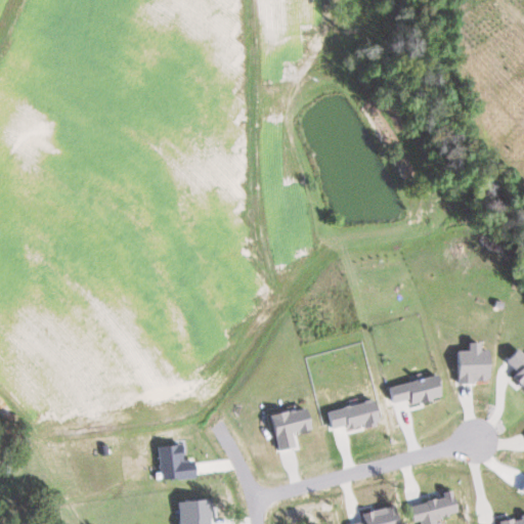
[(523,388),(523,355),(516,348),(505,361),(518,373),(513,378),(523,388)]
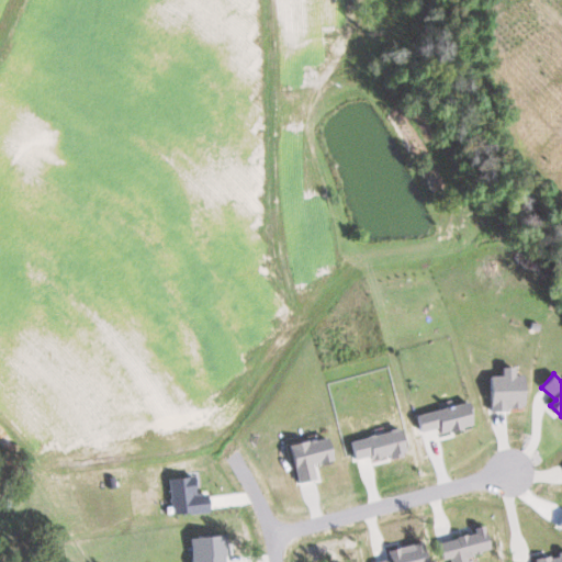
[(490,377),(490,411),(523,409),(523,375),(490,377)]
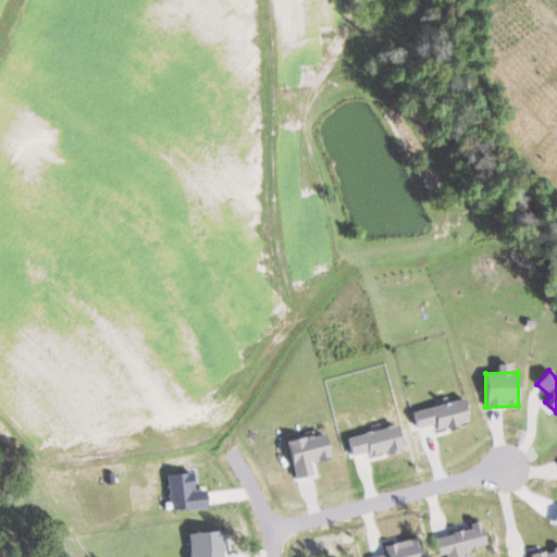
[(411,412),(416,429),(434,423),(435,431),(469,422),(462,398),(411,412)]
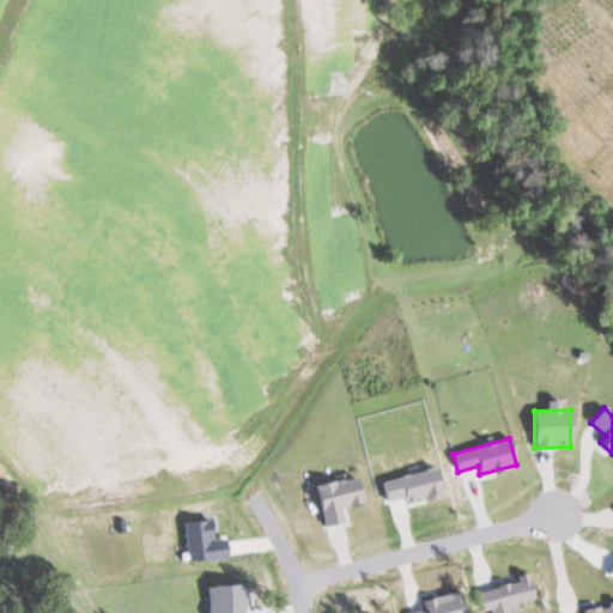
[(381,481),(386,502),(404,497),(406,503),(441,495),(435,468),(381,481)]
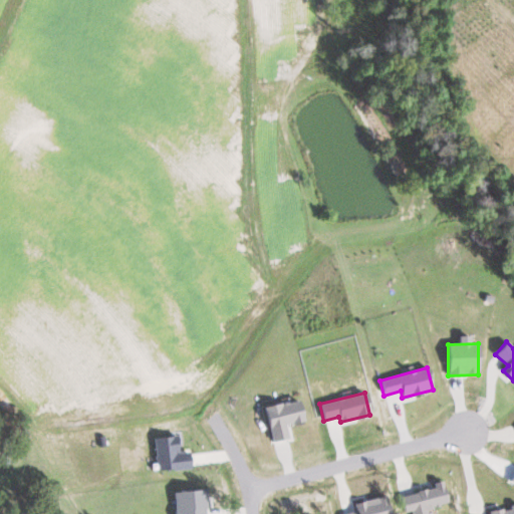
[(303,421),(297,400),(263,409),(272,443),(288,438),(285,426),(303,421)]
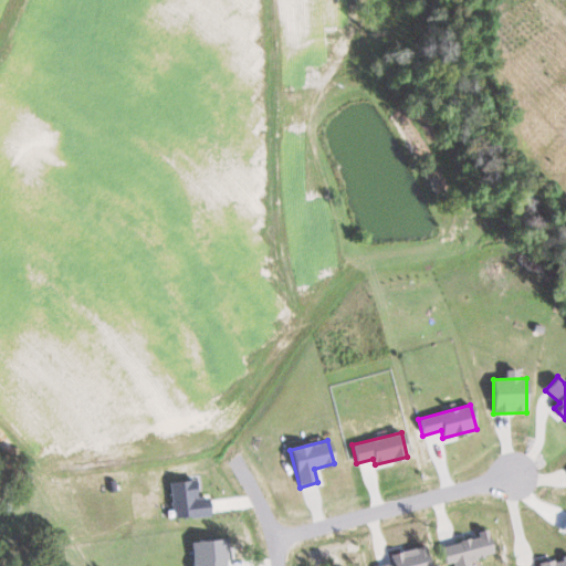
[(175,520),(209,515),(207,499),(197,500),(195,480),(170,483),(175,520)]
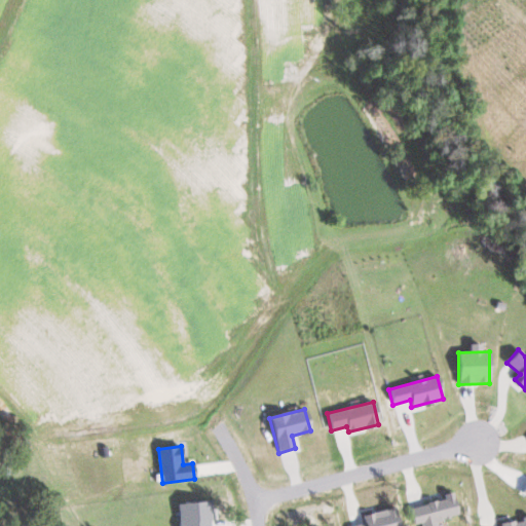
[(410,508),(413,525),(421,523),(421,525),(437,525),(436,521),(458,516),(453,492),(444,494),(445,499),(410,508)]
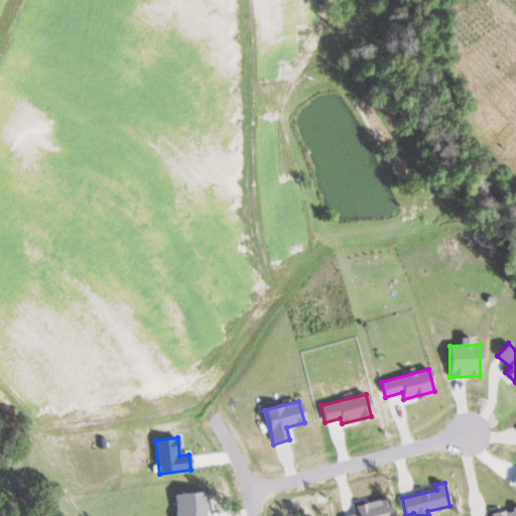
[(174,494),(175,515),(206,515),(206,492),(174,494)]
